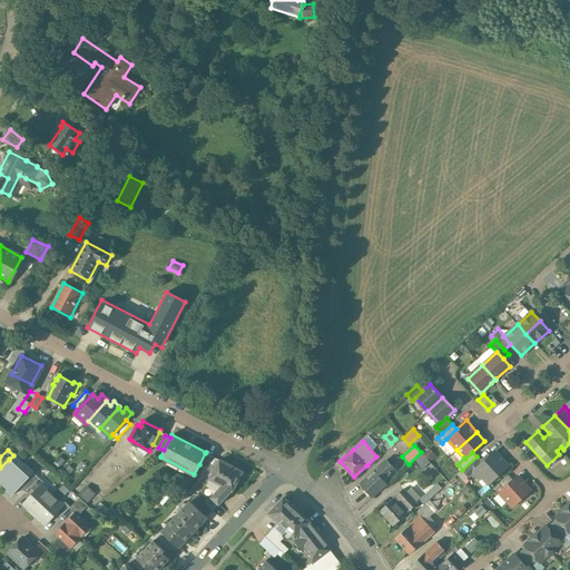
[(482,463),(475,470),(488,484),(508,467),(494,452),(482,463)]
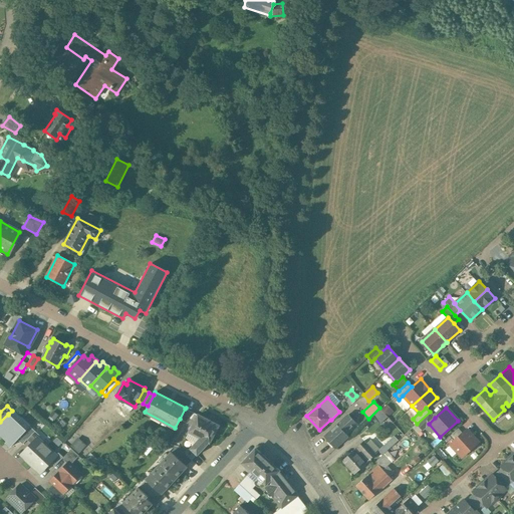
[(192,412),(185,409),(180,419),(186,422),(192,412)]
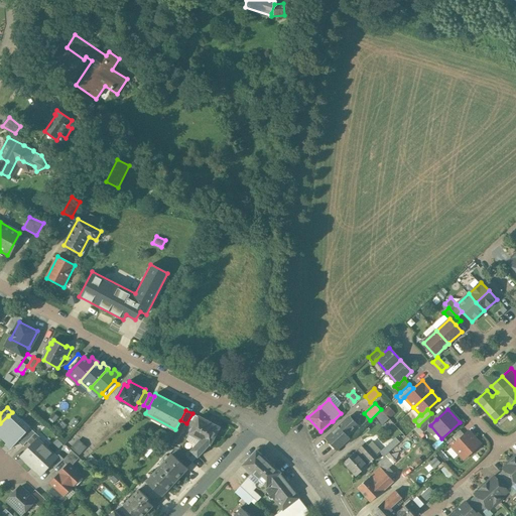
[(382,411),(374,418),(381,425),(389,418),(382,411)]
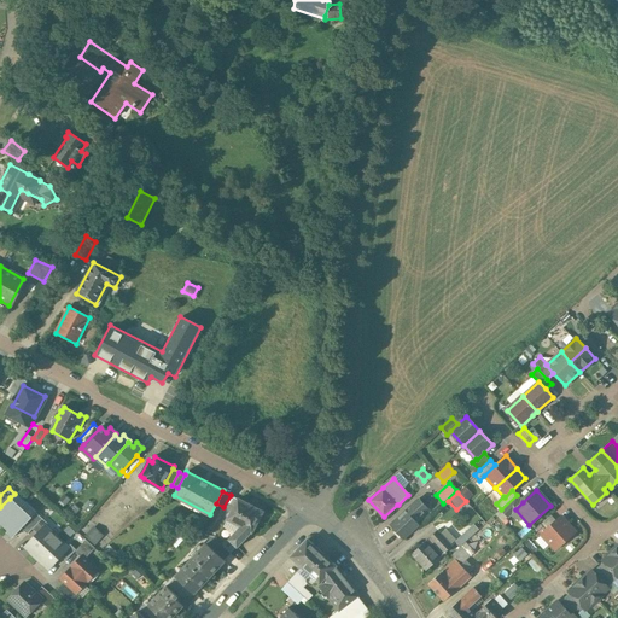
[(517,495),(501,509),(508,517),(516,509),(523,502),(517,495)]
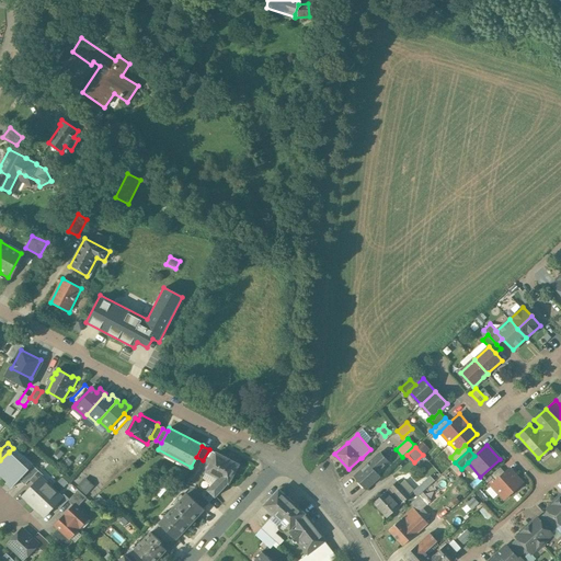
[(210,450),(205,461),(209,464),(215,453),(210,450)]
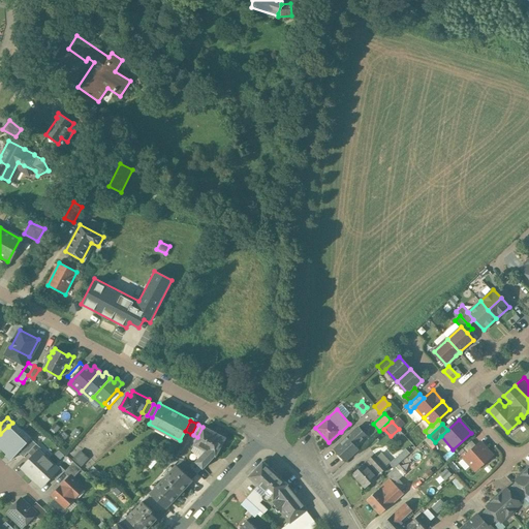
[(0,434),(0,446),(3,449),(18,435),(8,427),(8,426),(0,434)]
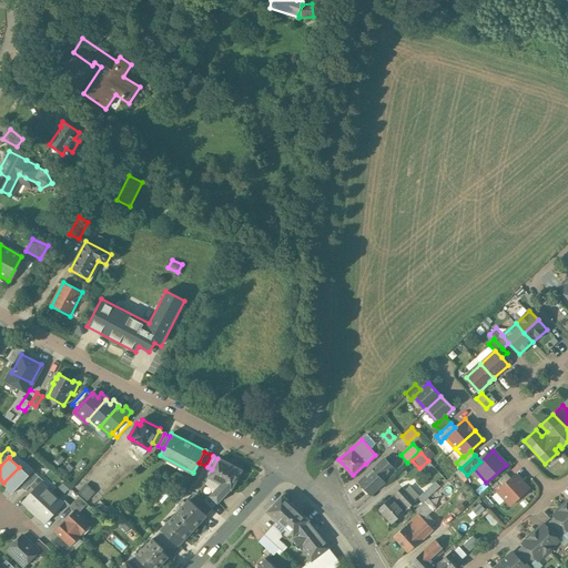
[(241,470),(219,458),(217,458),(212,469),(205,480),(210,484),(211,483),(213,484),(212,486),(215,488),(209,496),(215,503),(216,504),(231,488),(241,470)]
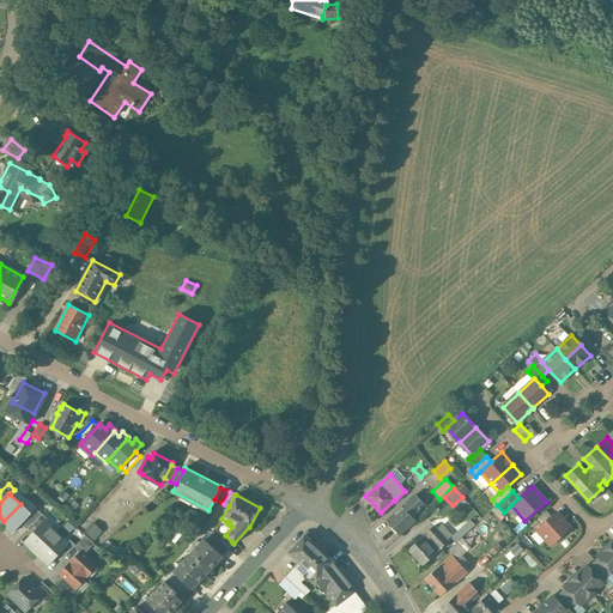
[(416,495),(387,520),(400,535),(416,521),(412,516),(425,504),(416,495)]
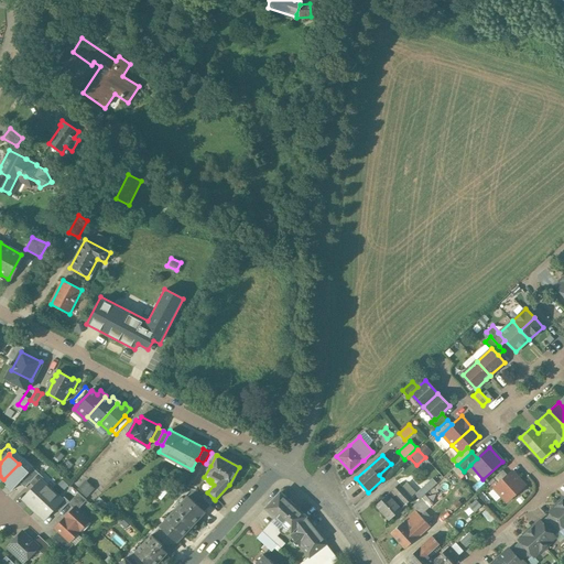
[(28,473),(19,464),(3,479),(8,484),(7,486),(12,490),(20,483),(29,473),(28,473)]
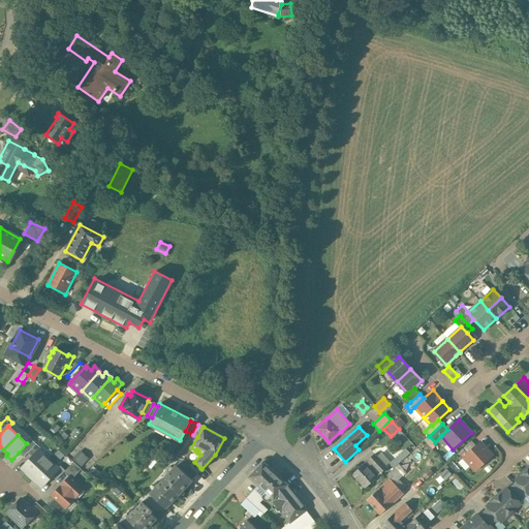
[(31,438),(26,443),(27,443),(19,453),(24,457),(28,453),(36,443),(31,438)]
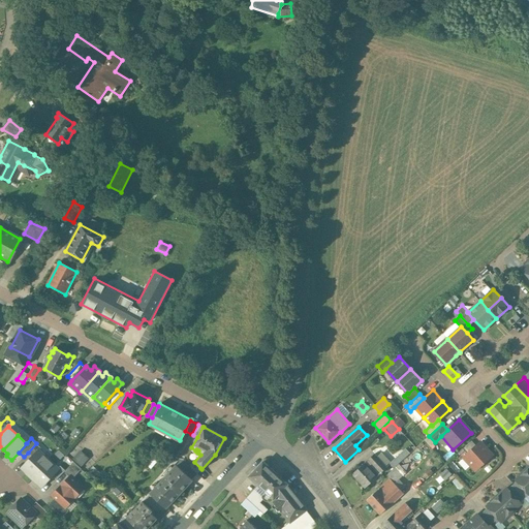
[(472,441),(463,449),(467,454),(475,445),(472,441)]
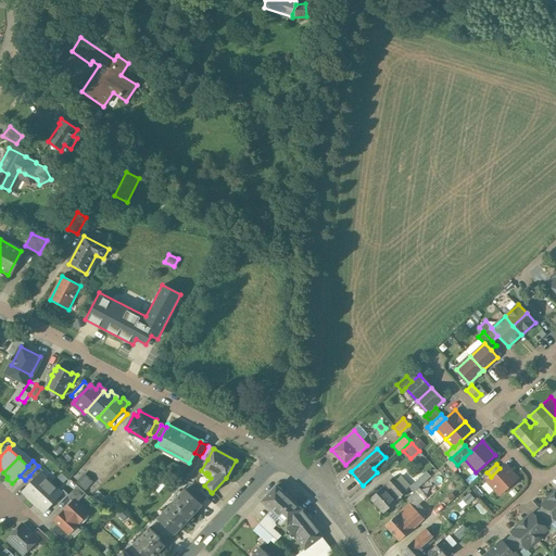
[(491,477),(487,480),(500,495),(517,479),(510,470),(509,470),(504,465),(500,468),(491,477)]
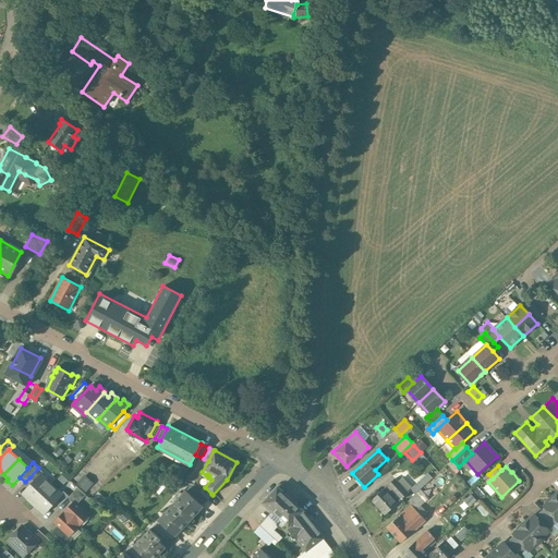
[(38,468),(29,477),(34,482),(40,475),(41,475),(44,473),(38,468)]
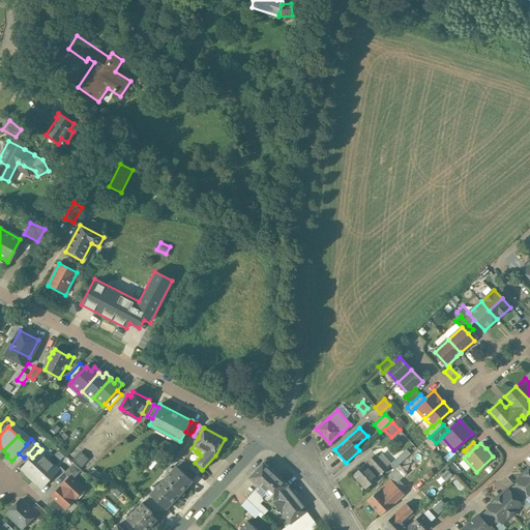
[(81,449),(72,458),(81,466),(89,458),(81,449)]
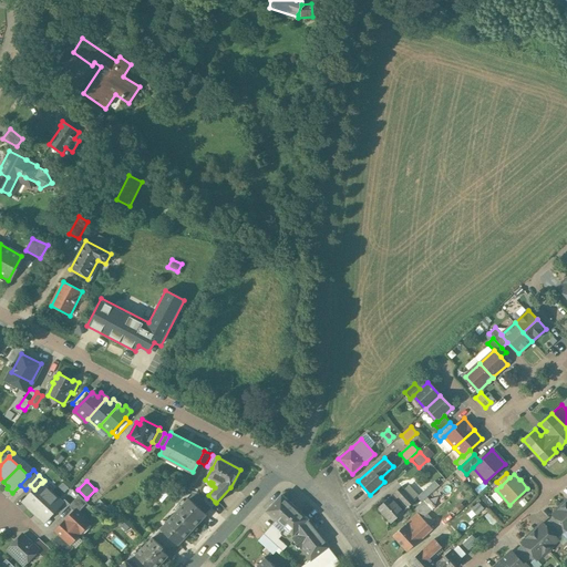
[(195,481),(188,487),(196,494),(203,487),(195,481)]
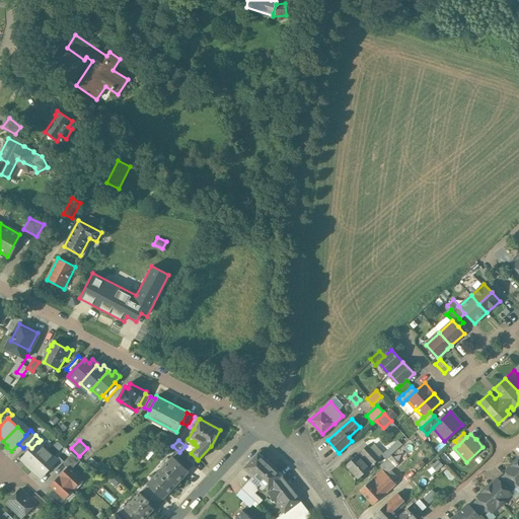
[(397,440),(393,445),(396,449),(401,445),(397,440)]
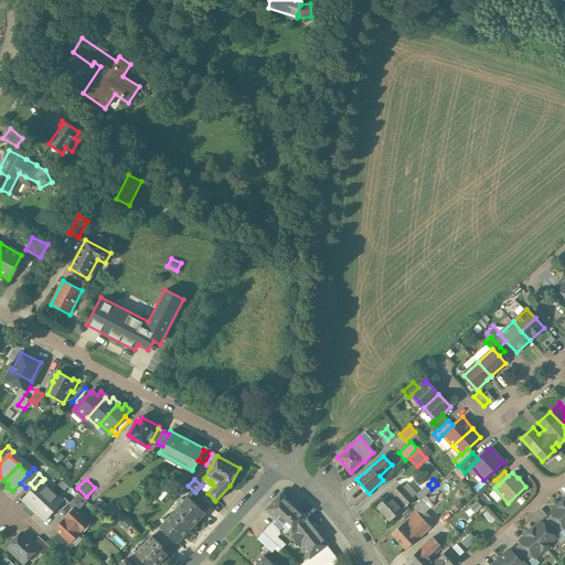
[(160,480),(150,491),(161,500),(171,489),(160,480)]
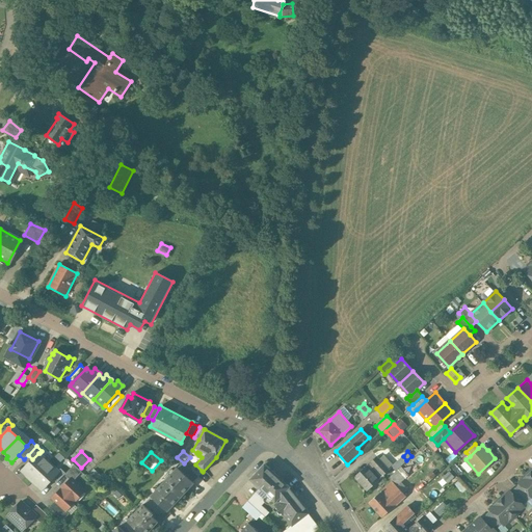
[(32,459),(22,471),(26,475),(26,476),(31,481),(49,462),(40,453),(38,453),(32,459)]
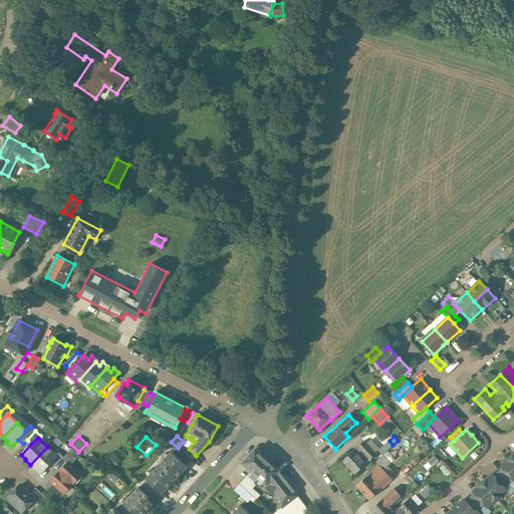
[(363,441),(342,461),(354,474),(366,464),(365,464),(369,460),(370,461),(371,460),(370,459),(376,454),(363,441)]
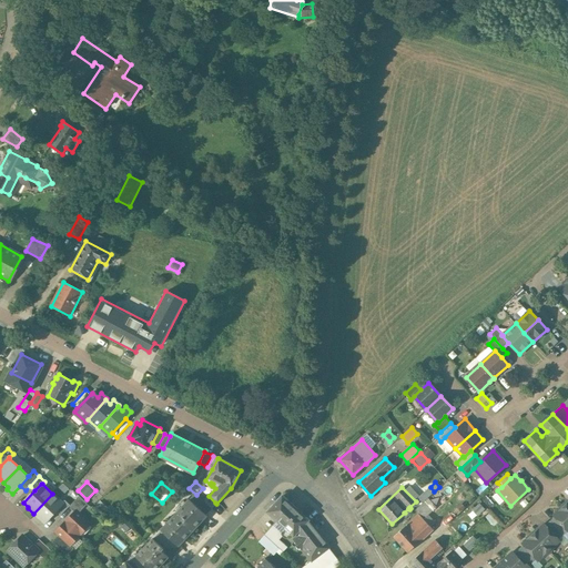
[(430,487),(423,494),(424,494),(427,498),(434,492),(430,487)]
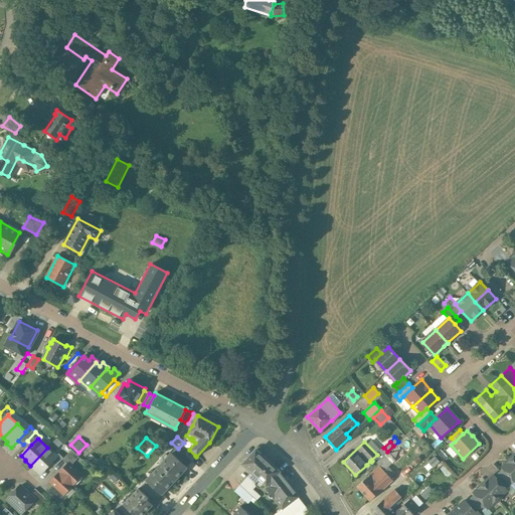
[(47,448),(30,466),(35,471),(36,470),(40,474),(56,457),(47,448)]
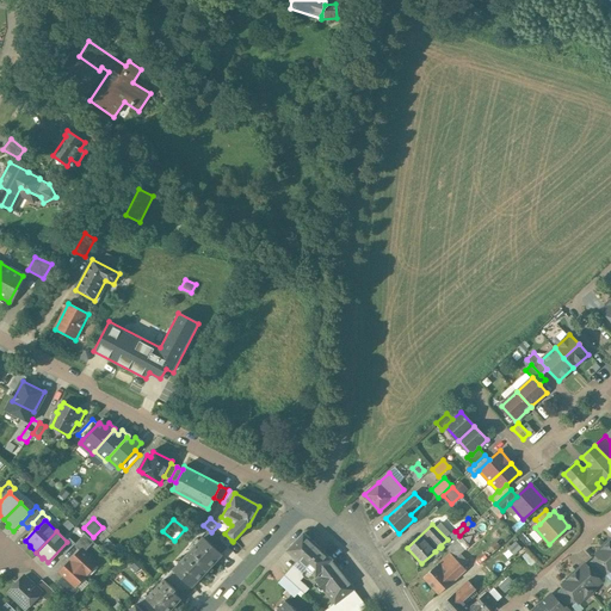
[(223,532),(217,538),(227,547),(232,541),(224,534),(223,532)]
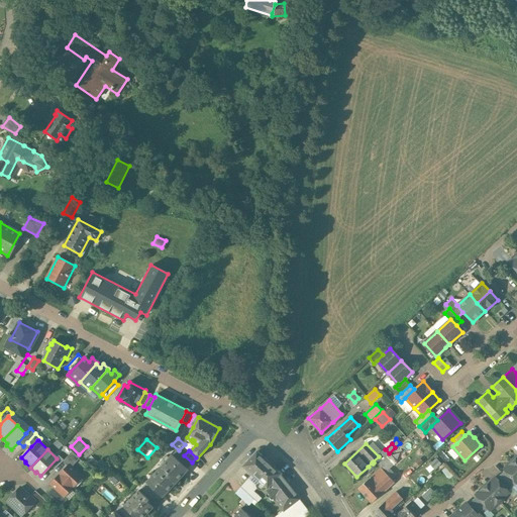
[(72,451),(63,461),(68,466),(69,464),(71,468),(80,458),(72,451)]
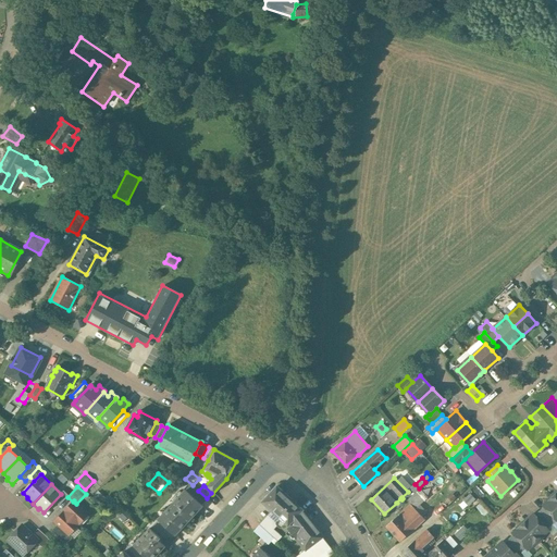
[(302,509),(277,486),(262,502),(288,525),(301,511),(302,509)]
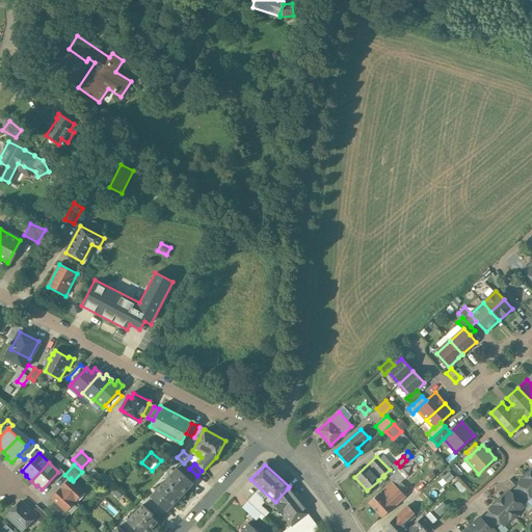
[(397,471),(389,478),(392,481),(397,486),(408,475),(401,467),(401,468),(397,471)]
